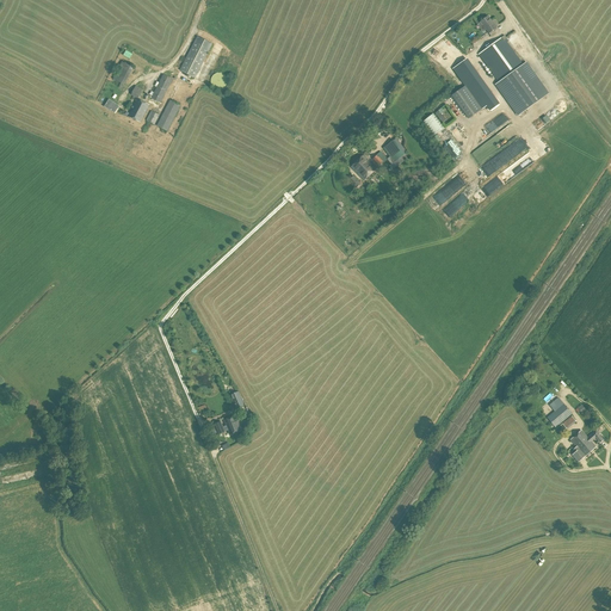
[(497,29),(488,17),(481,22),(492,38),(497,35),(493,31),(497,29)]
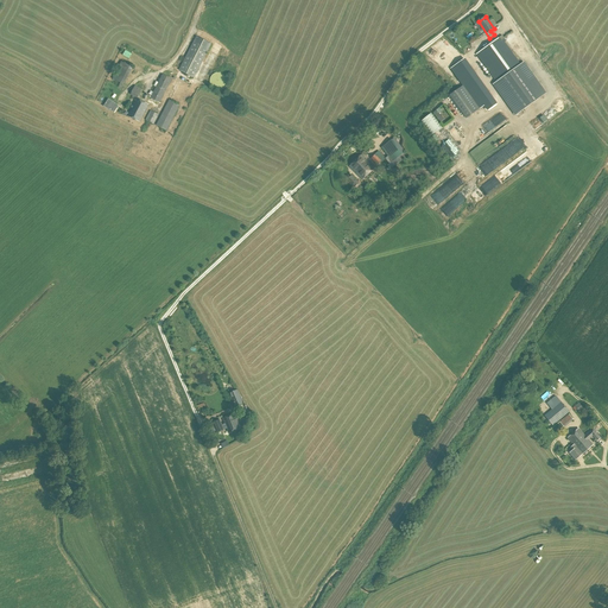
[(191,44),(181,68),(196,75),(211,40),(194,32),(189,43),(191,44)]
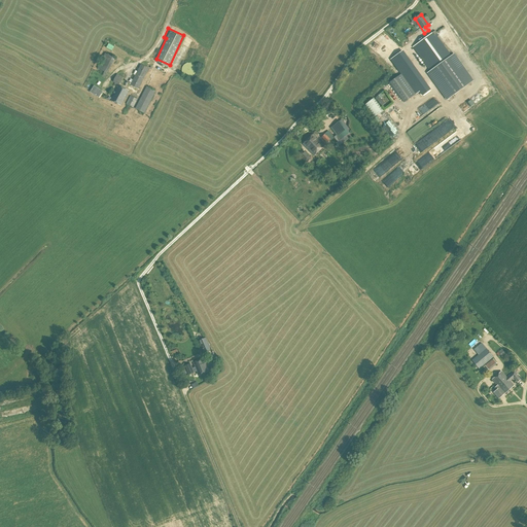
[(472,80),(453,55),(451,56),(435,34),(437,33),(435,31),(413,47),(430,71),(428,73),(447,99),(472,80)]
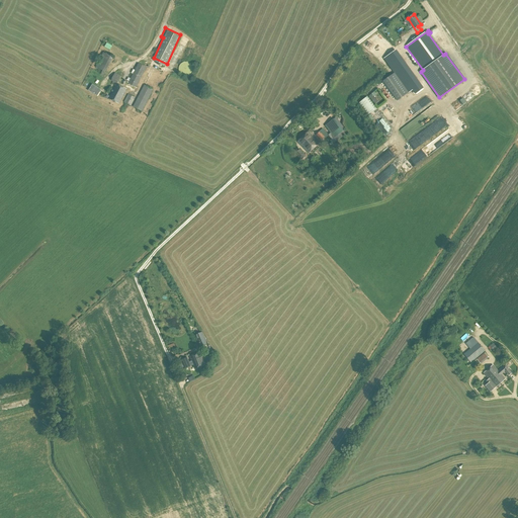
[(384,59),(387,63),(400,54),(397,50),(384,59)]
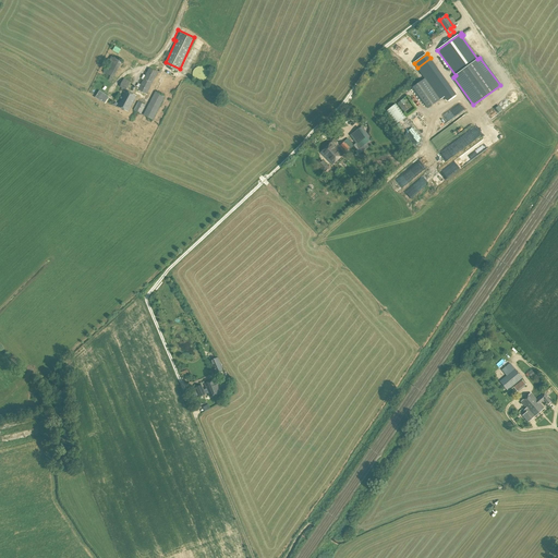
[(114,65),(119,68),(122,58),(112,55),(106,72),(112,74),(113,69),(114,65)]
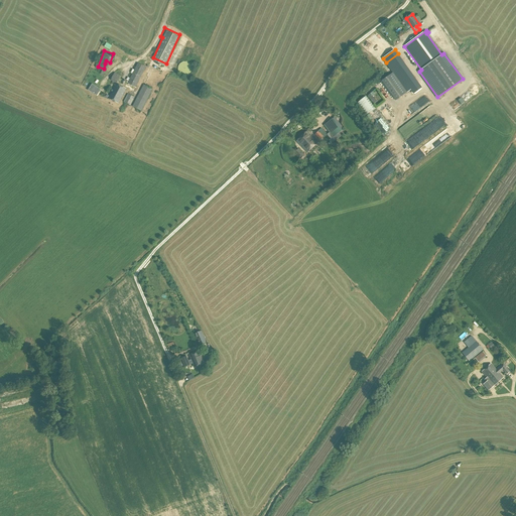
[(414,91),(422,86),(404,59),(392,68),(393,70),(382,78),(396,99),(412,88),(414,91)]
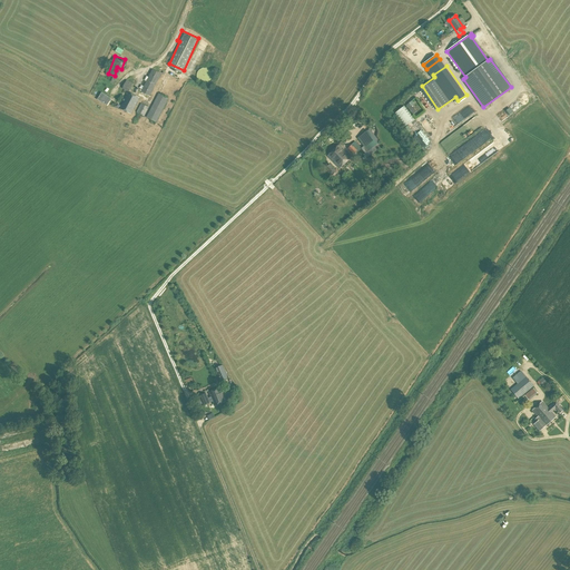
[(134,84),(127,80),(123,89),(129,92),(134,84)]
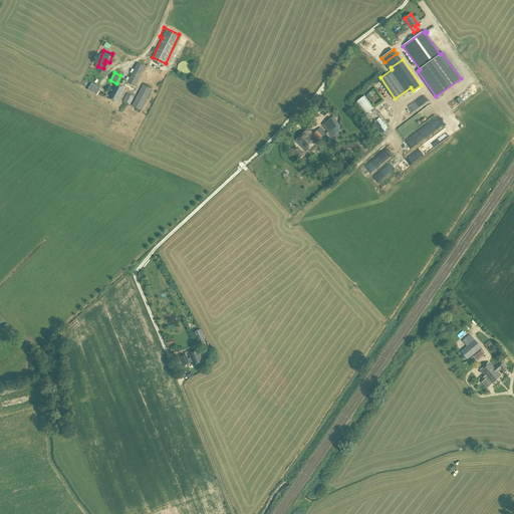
[(153,86),(155,82),(156,82),(157,80),(151,78),(148,83),(153,86)]
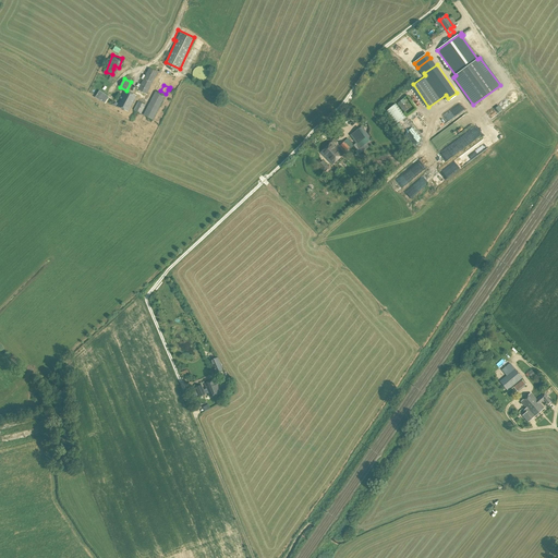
[(156,118),(165,93),(155,89),(149,104),(138,100),(135,110),(156,118)]
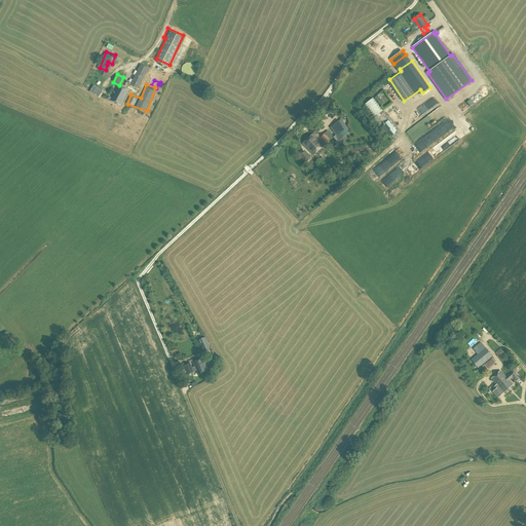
[(99,98),(103,91),(94,85),(89,91),(99,98)]
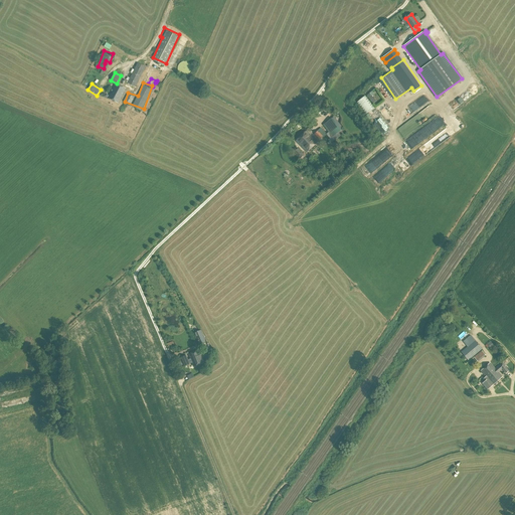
[(109,99),(118,104),(126,89),(116,83),(109,99)]
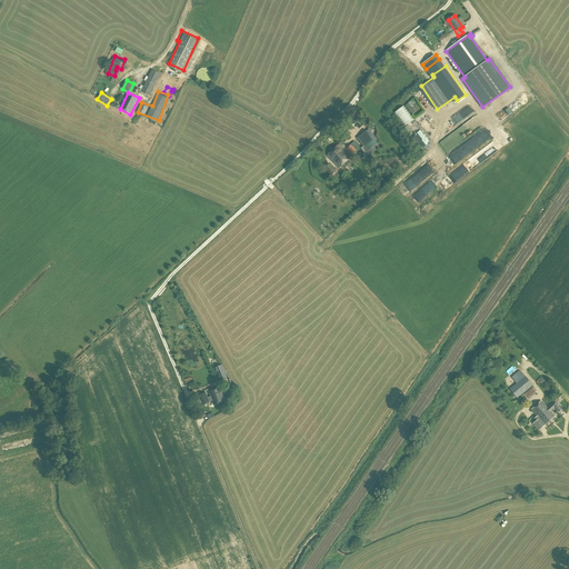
[(408,103),(406,106),(412,115),(416,111),(411,106),(413,105),(411,101),(408,103)]
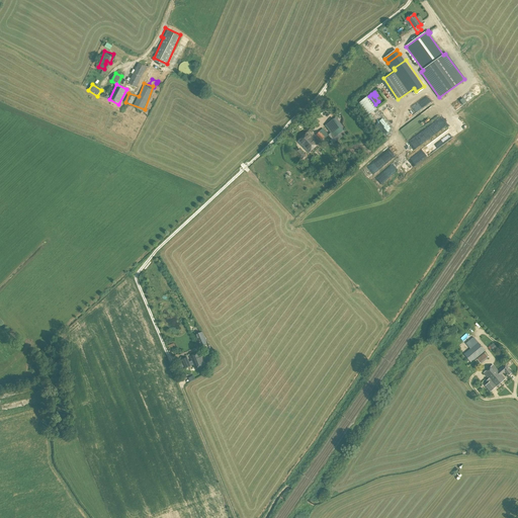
[(471,98),(468,95),(461,101),(463,104),(471,98)]
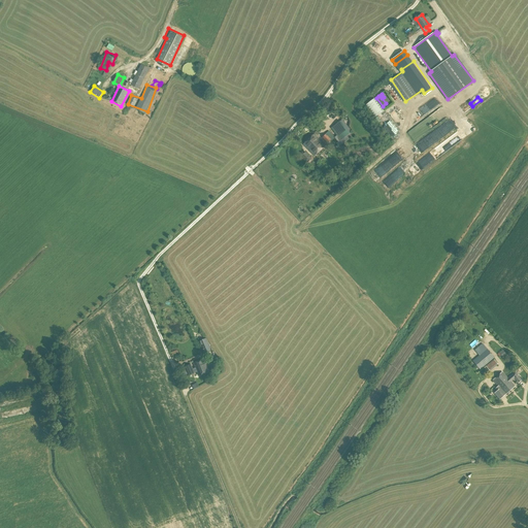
[(395,107),(389,113),(400,125),(406,120),(395,107)]
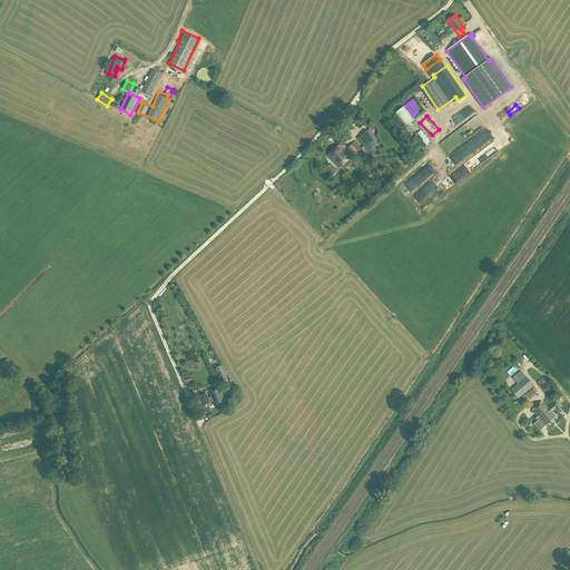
[(357,138),(367,151),(377,144),(367,130),(357,138)]
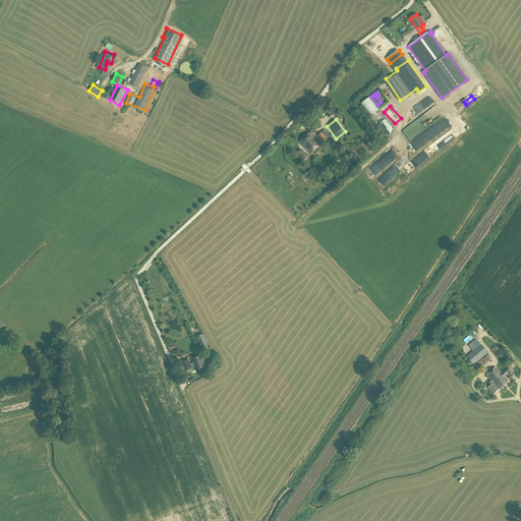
[(409,135),(418,131),(416,126),(407,131),(409,135)]
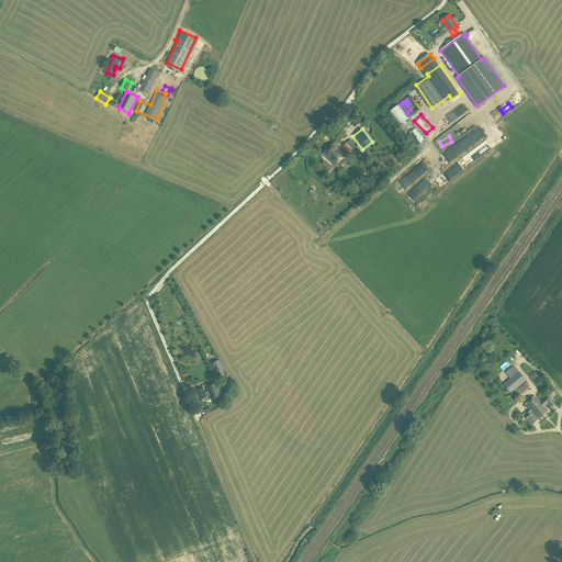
[(343,147),(349,154),(357,146),(350,141),(343,147)]
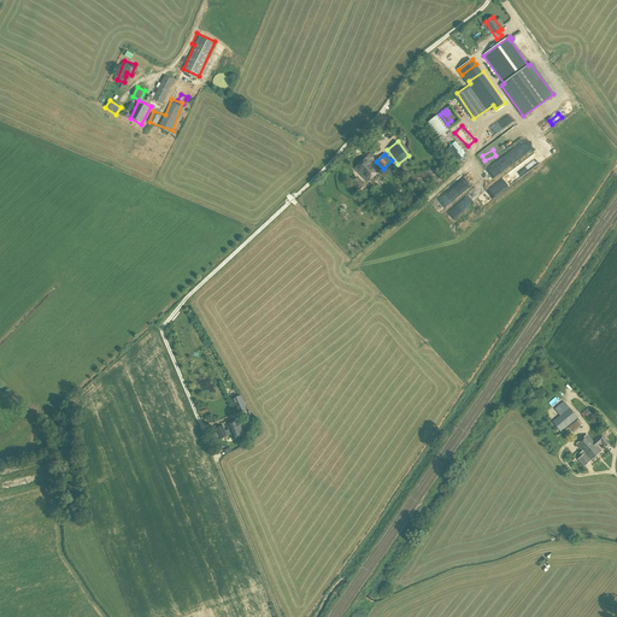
[(354,169),(368,183),(381,171),(368,157),(354,169)]
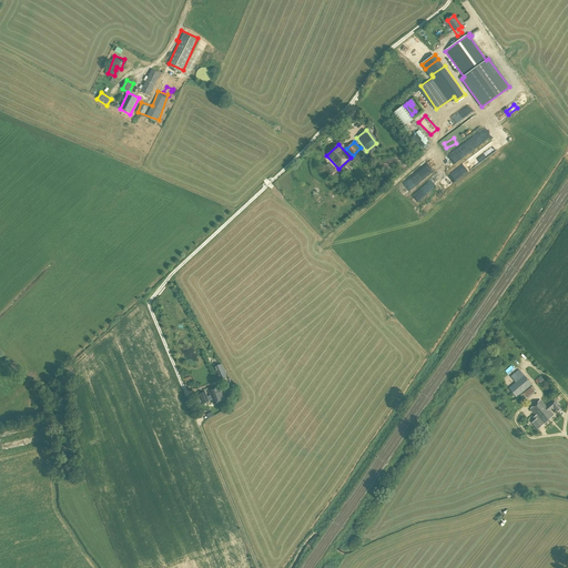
[(469,151),(463,145),(450,158),(457,163),(469,151)]
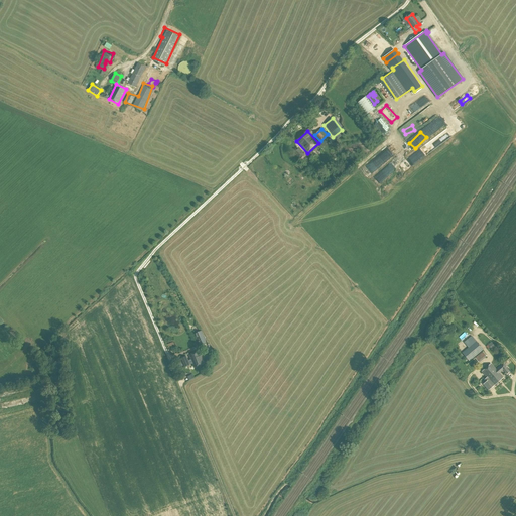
[(294,152),(301,159),(304,155),(298,149),(294,152)]
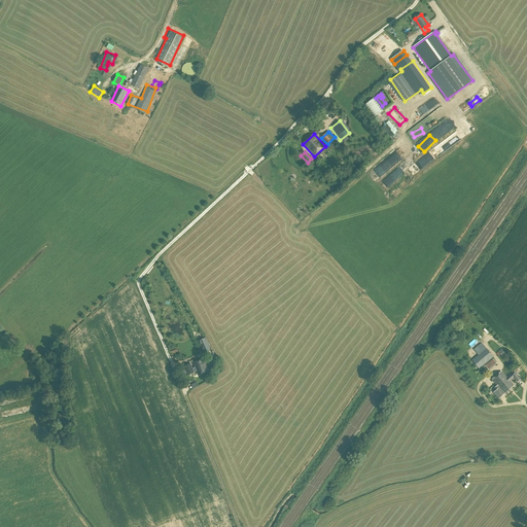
[(205,352),(210,350),(206,338),(200,340),(205,352)]
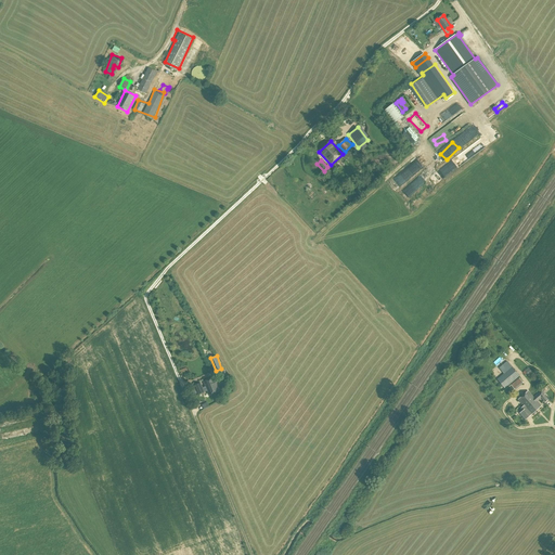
[(508,362),(500,369),(505,375),(507,378),(516,372),(512,368),(508,362)]
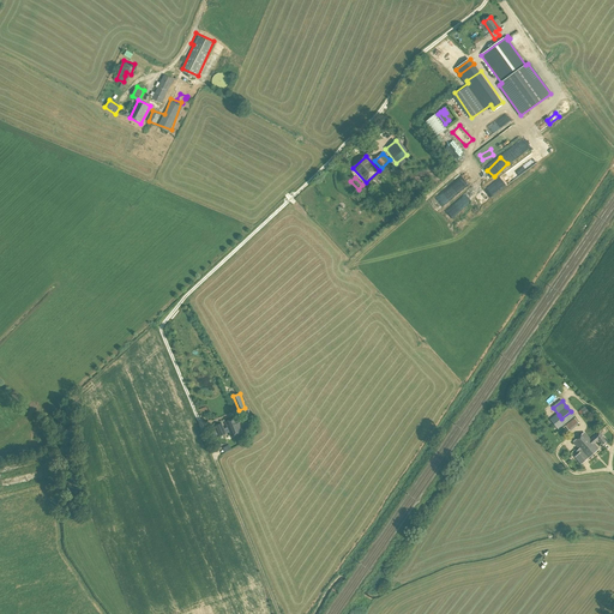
[(559,415),(552,420),(554,423),(559,428),(575,416),(571,411),(561,419),(559,415)]
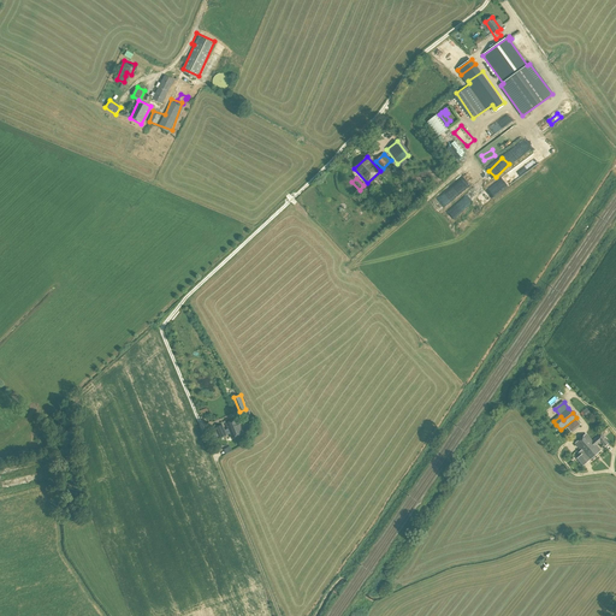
[(217,427),(221,438),(227,436),(226,434),(230,433),(232,438),(243,433),(237,419),(226,424),(229,430),(225,431),(223,425),(217,427)]
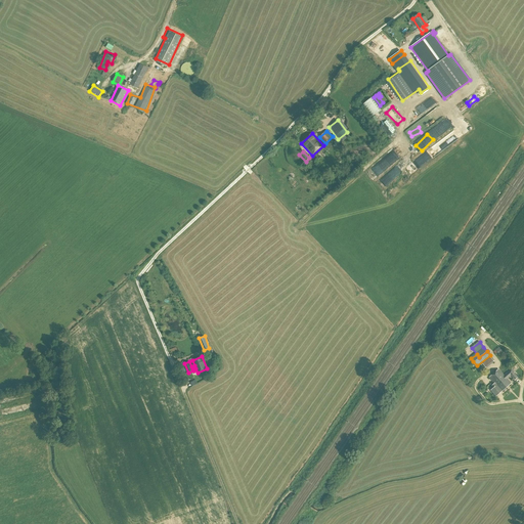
[(482,363),(486,368),(494,361),(490,357),(482,363)]
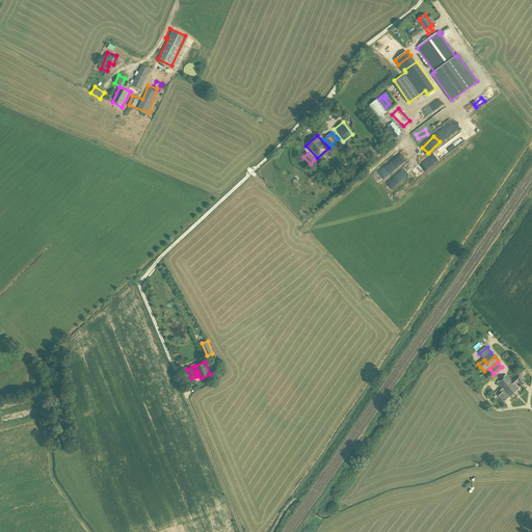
[(503,390),(509,397),(519,390),(514,386),(511,381),(506,375),(497,383),(503,390)]
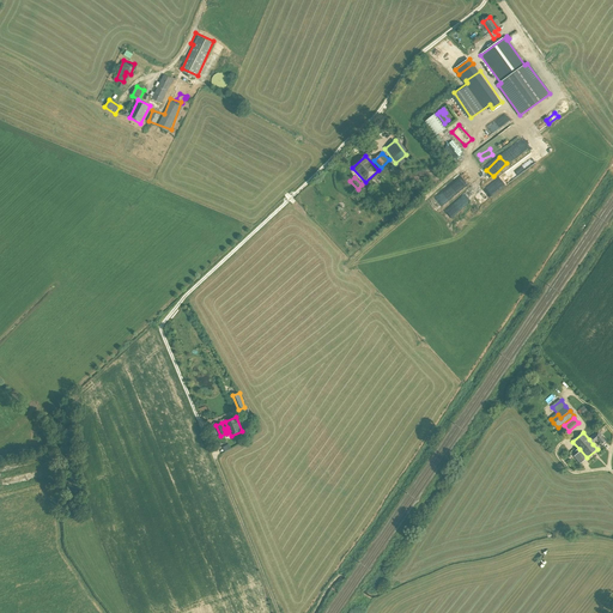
[(589,439),(593,444),(598,439),(602,444),(606,442),(598,432),(589,439)]
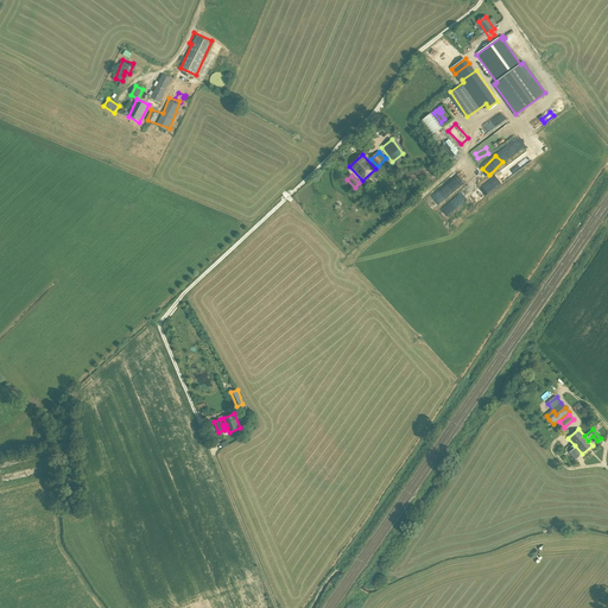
[(582,454),(575,445),(572,447),(574,449),(570,454),(576,460),(582,454)]
